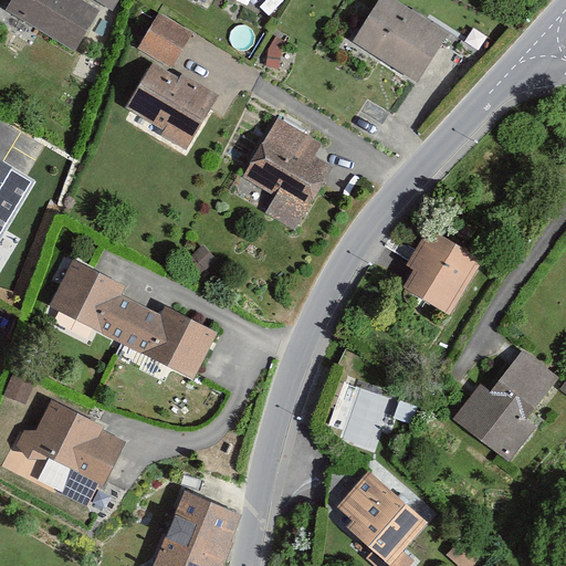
[(97,10),(80,0),(14,0),(9,9),(74,48),(97,10)]
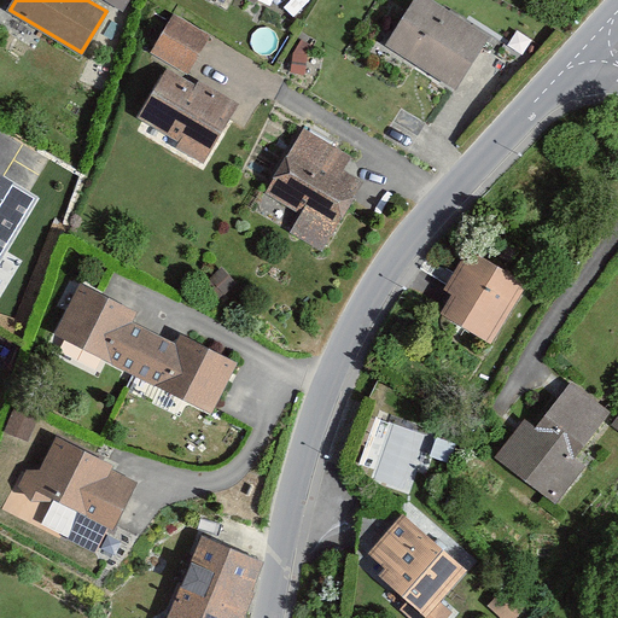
[(130,0),(103,0),(123,12),(130,0)]
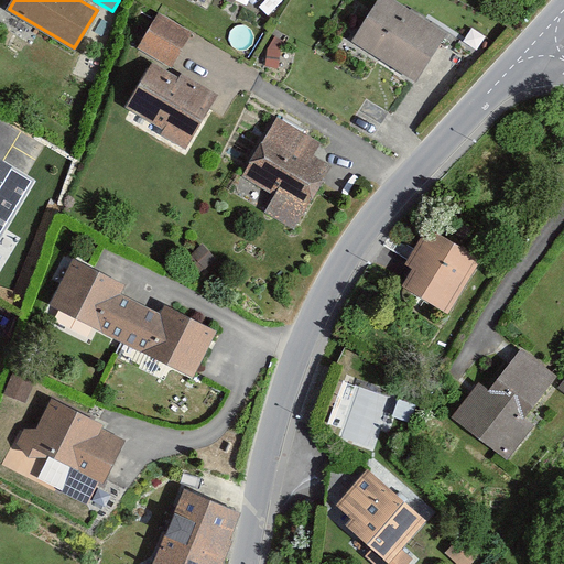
[(446,35),(389,0),(379,0),(355,40),(418,79),(446,35)]
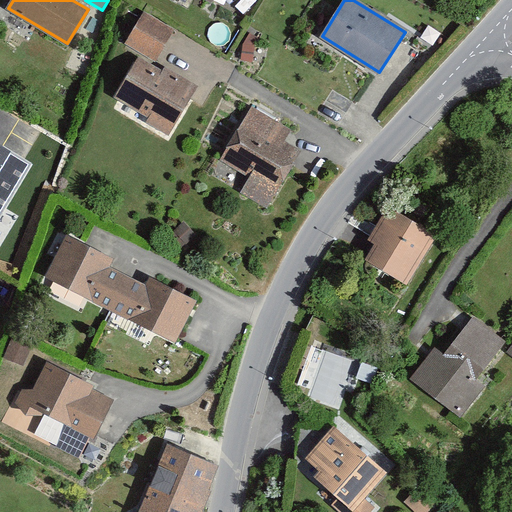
[(123,39),(143,52),(152,57),(169,31),(140,13),(123,39)]
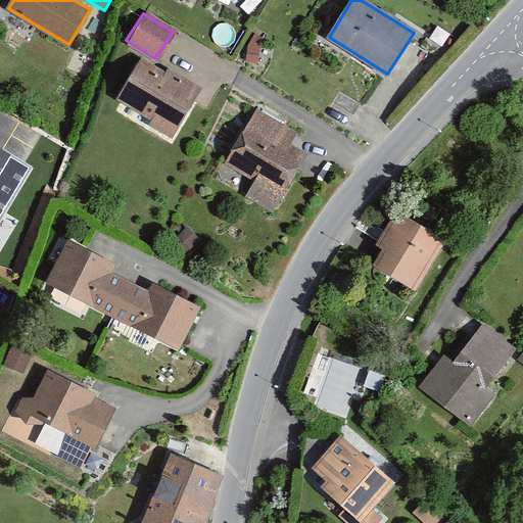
[(155,58),(146,53),(126,86),(179,121),(200,88),(155,58)]
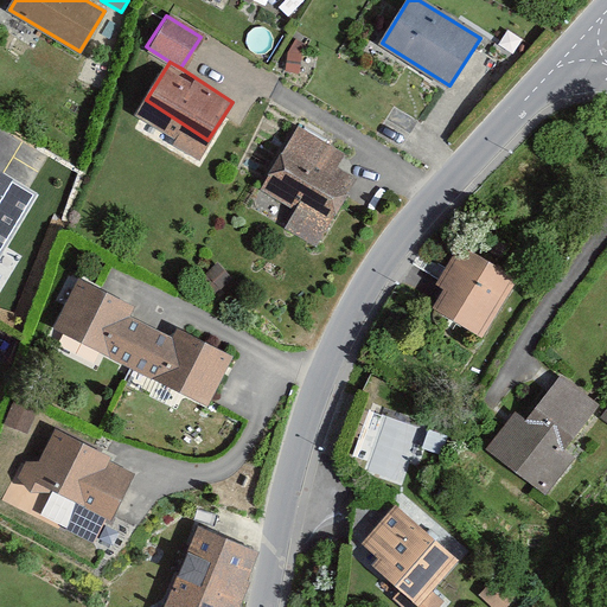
[(263,177),(326,215),(351,173),(289,135),(263,177)]
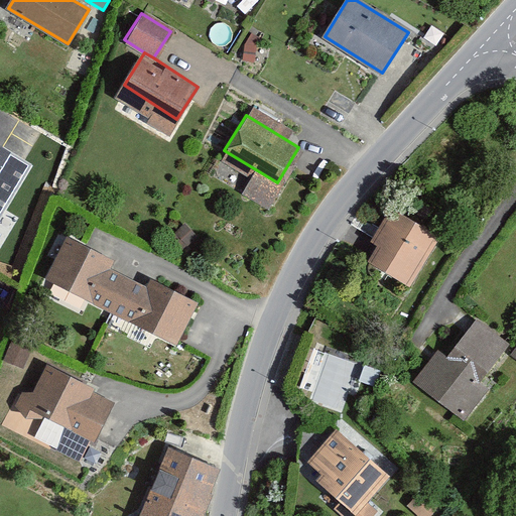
[(25,161),(0,145),(0,219),(32,165),(25,161)]
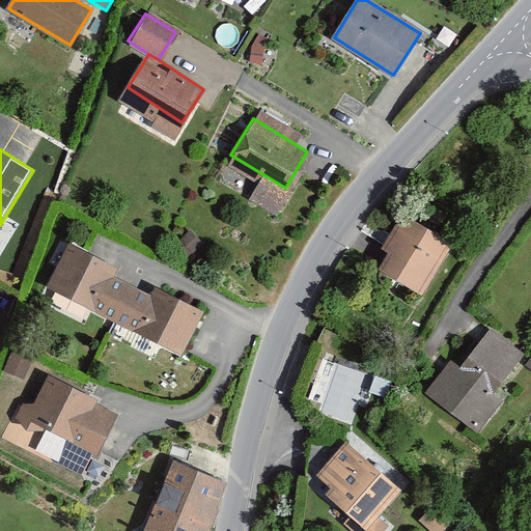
[(448,246),(403,218),(383,251),(389,255),(381,268),(419,291),(448,246)]
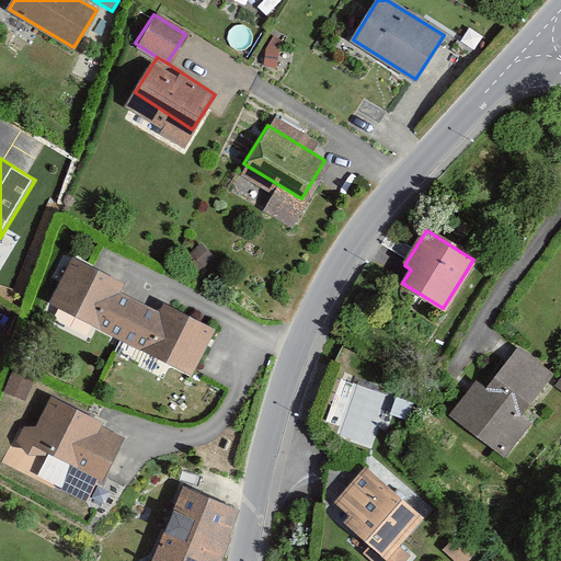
[(123,285),(71,258),(47,302),(118,340),(139,301),(119,290),(123,285)]
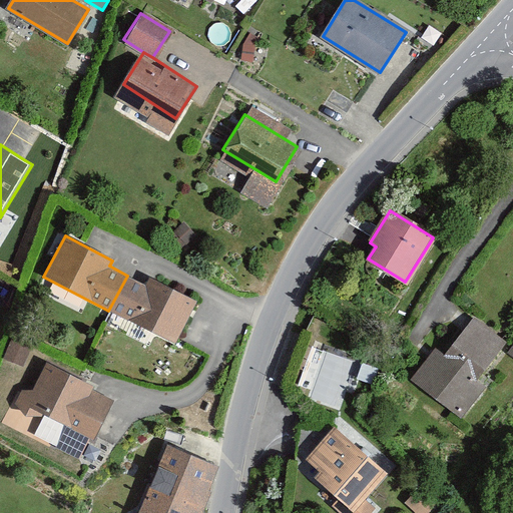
[(196,300),(148,277),(145,285),(127,276),(108,311),(175,344),(196,300)]
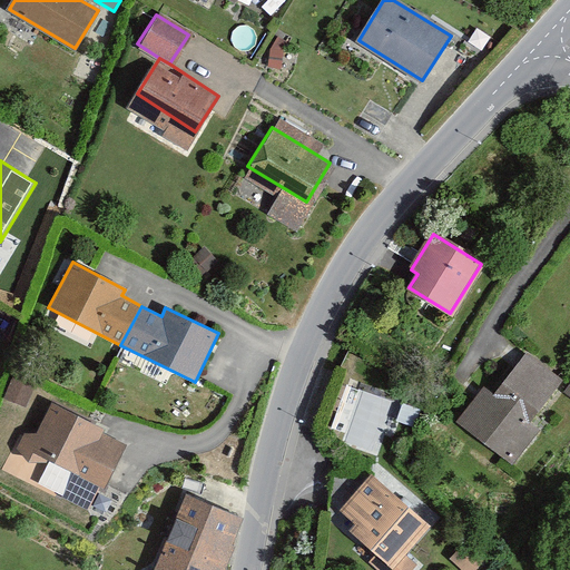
[(531,422),(562,381),(527,354),(519,364),(495,393),(484,385),(459,419),(519,464),(543,432),(531,422)]
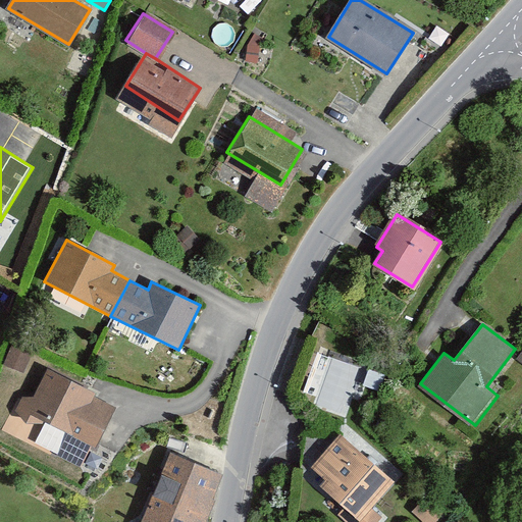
[(24,374),(33,355),(11,346),(3,365),(24,374)]
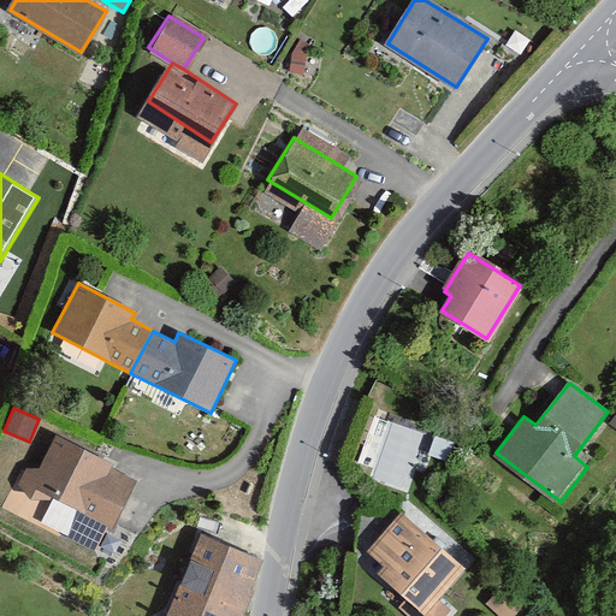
[(113,463),(55,437),(31,487),(113,526),(132,486),(107,474),(113,463)]
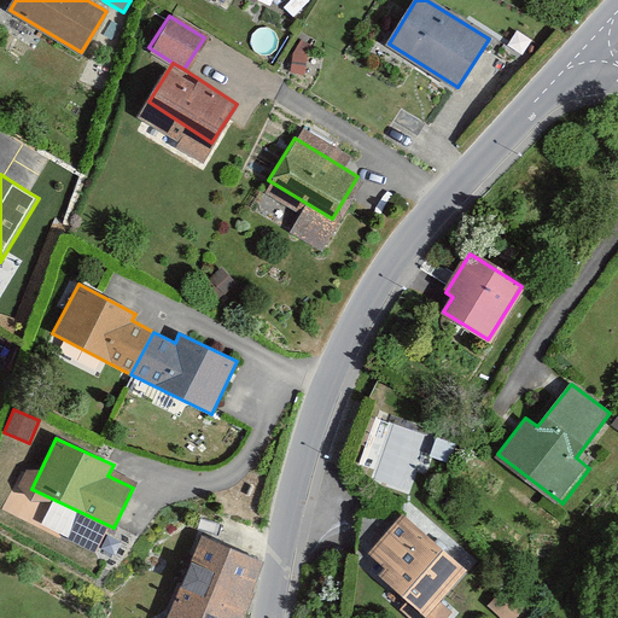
[(468,571),(402,513),(367,553),(385,569),(379,576),(408,601),(401,611),(409,617),(447,617),(453,612),(441,601),(468,571)]
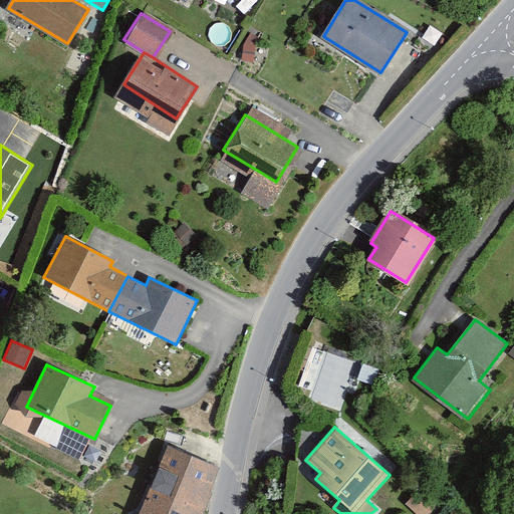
[(220,468),(169,446),(138,513),(202,513),(211,493),(209,492),(220,468)]
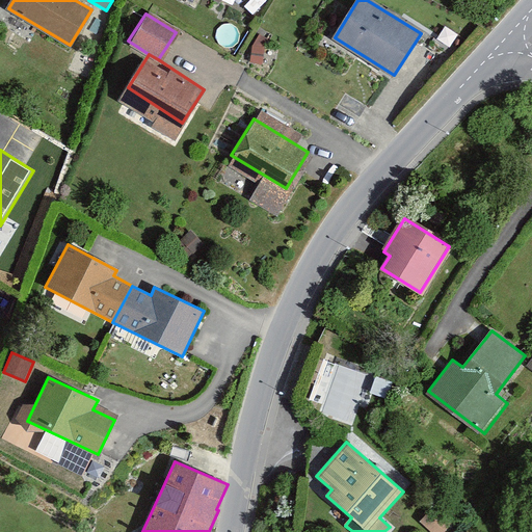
[(433,506),(420,522),(431,531),(444,531),(452,523),(433,506)]
